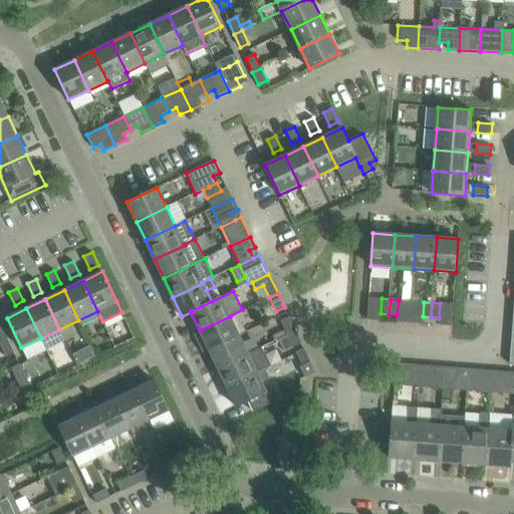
[(204,352),(209,349),(239,335),(230,316),(200,330),(194,333),(204,352)]
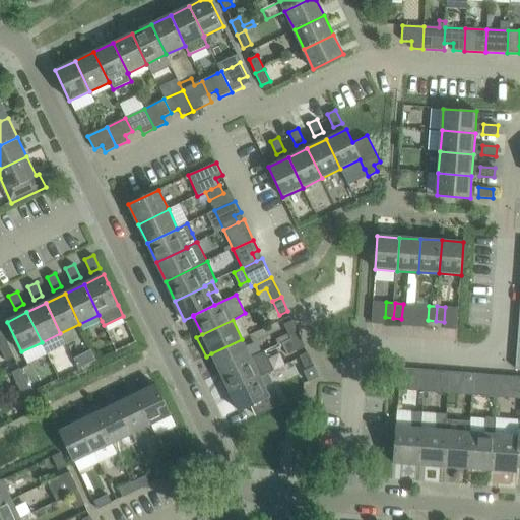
[(290,339),(300,334),(293,321),(284,325),(290,339)]
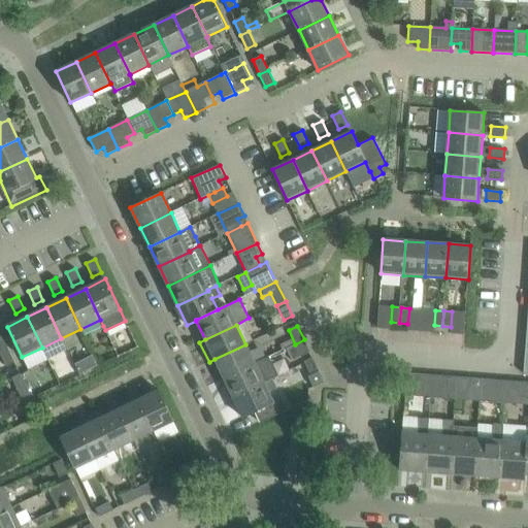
[(292,361),(310,353),(304,339),(295,344),(286,349),(292,361)]
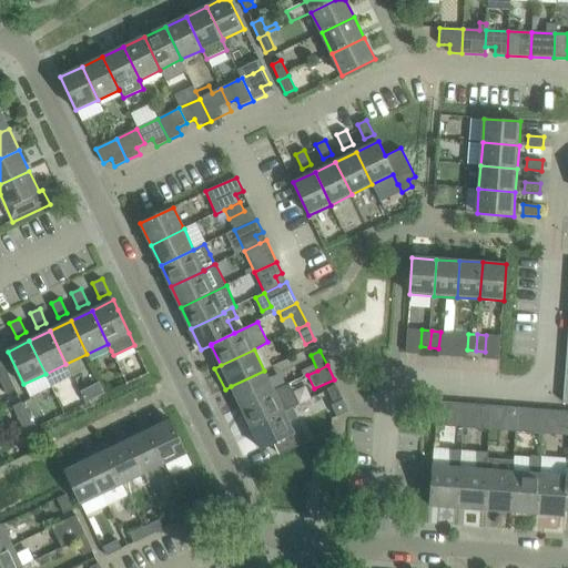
[(274,392),(274,391),(264,371),(231,386),(241,407),(274,392)]
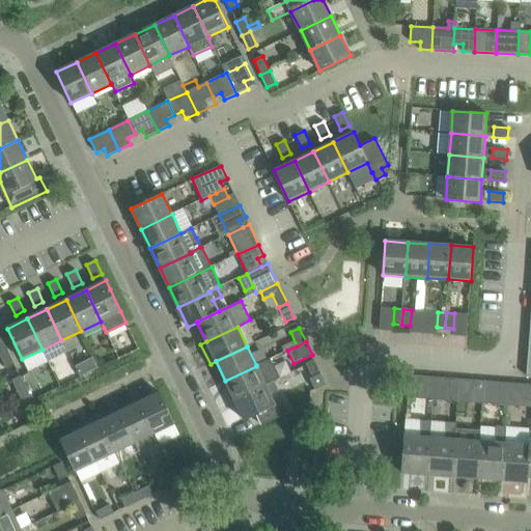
[(0,354),(0,356),(6,368),(15,364),(8,351),(0,354)]
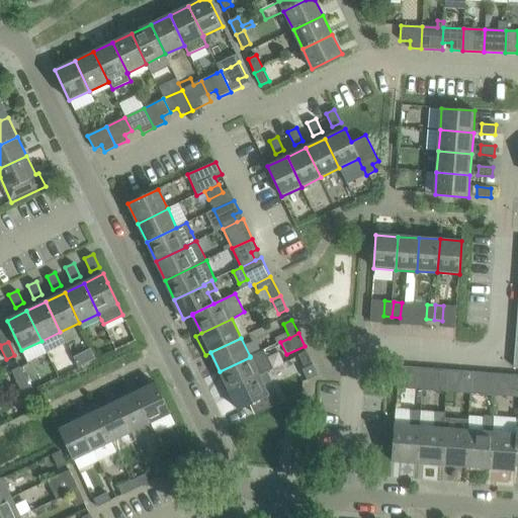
[(272,369),(263,349),(250,356),(250,357),(220,371),(229,391),(267,372),(272,369)]
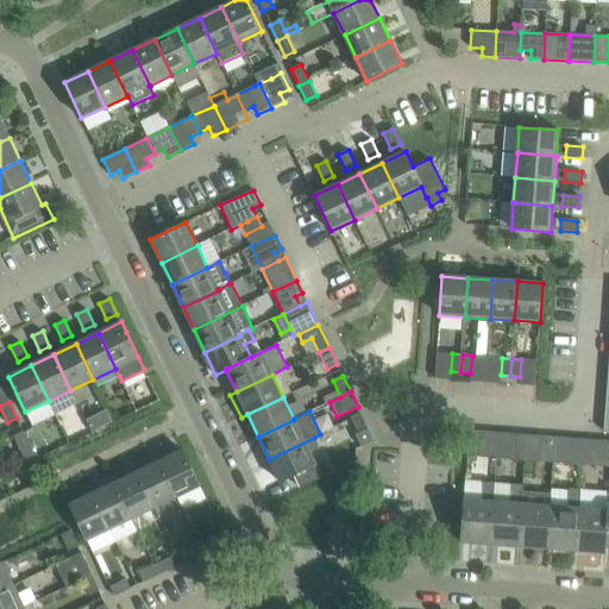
[(368,428),(360,413),(351,418),(358,433),(368,428)]
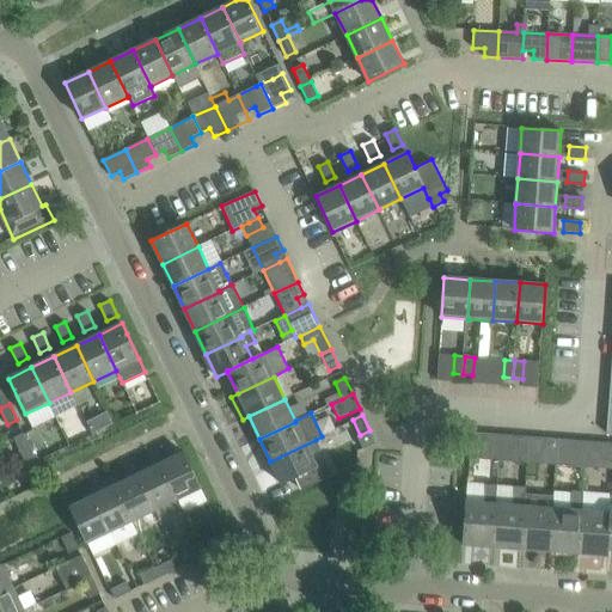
[(369,430),(360,435),(357,436),(363,450),(377,444),(369,430)]
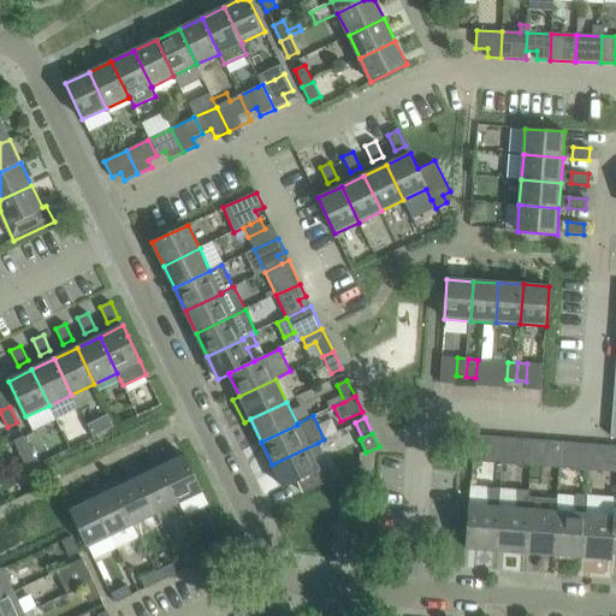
[(502,465),(504,437),(475,436),(473,462),(502,465)]
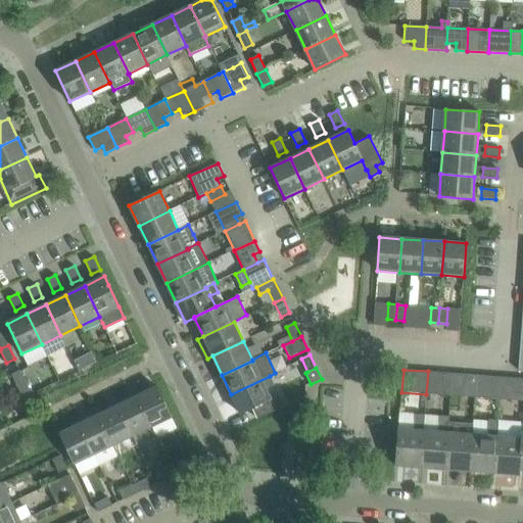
[(18,388),(27,384),(20,371),(12,375),(18,388)]
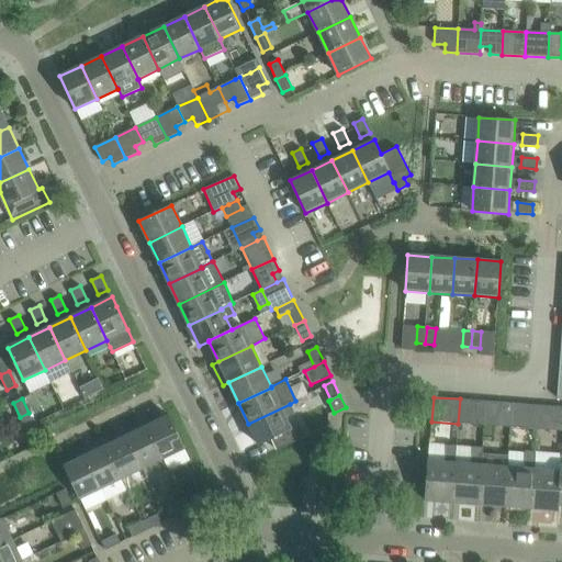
[(486,401),(470,400),(460,398),(458,424),(485,425),(486,401)]
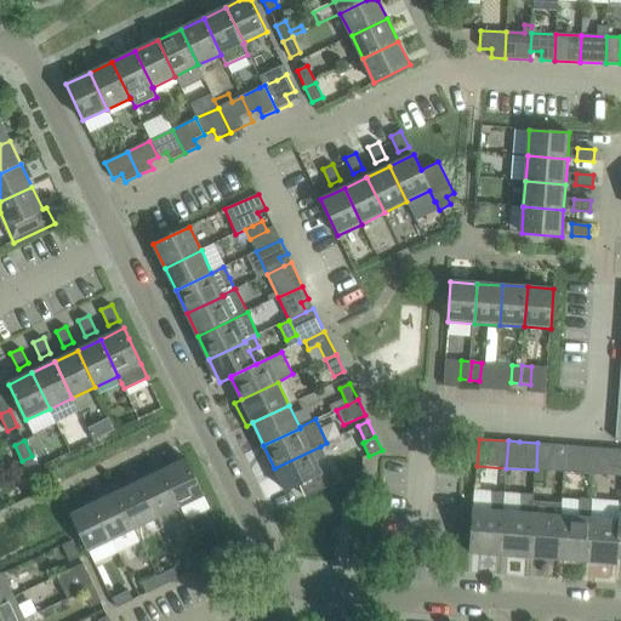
[(564,472),(567,445),(537,443),(536,469),(564,472)]
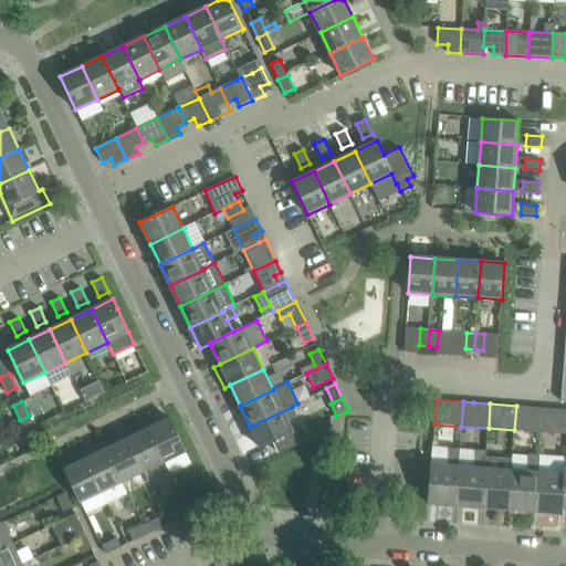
[(541,432),(543,408),(516,406),(514,430),(541,432)]
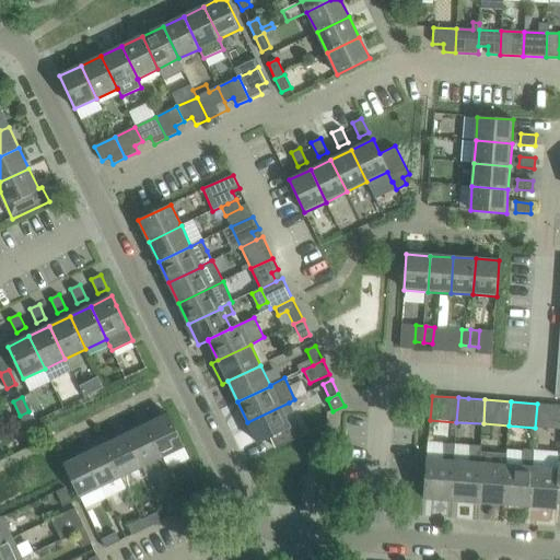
[(290,428),(284,416),(293,411),(289,403),(247,422),(258,443),(270,438),(277,450),(304,435),(299,424),(290,428)]
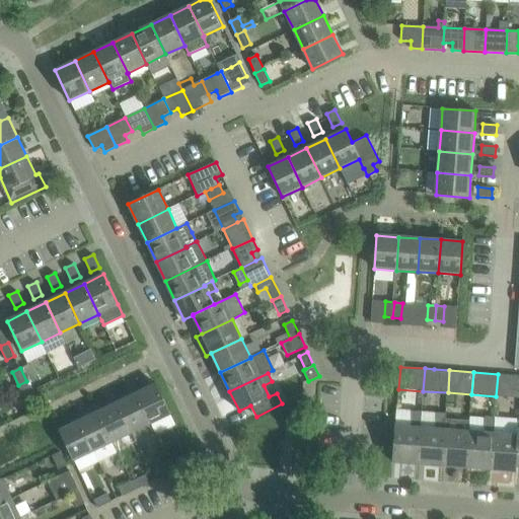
[(518,375),(498,374),(496,396),(512,397),(512,390),(518,390),(518,375)]
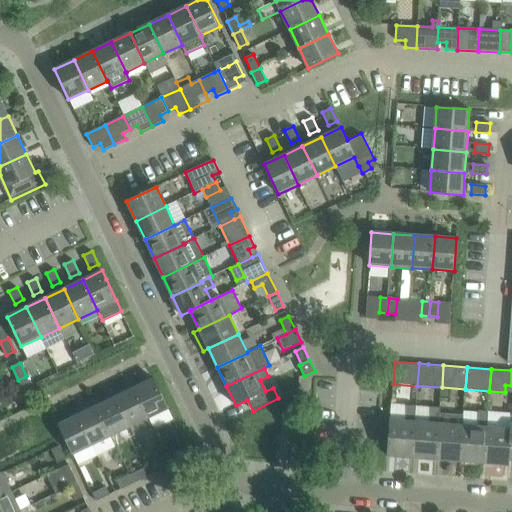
[(32,389),(30,384),(26,376),(18,380),(24,393),(32,389)]
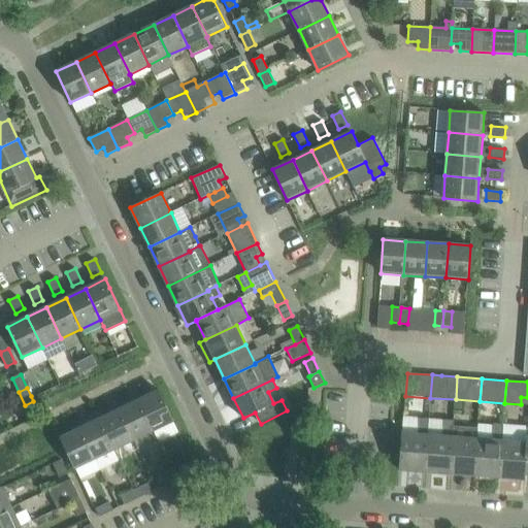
[(154,431),(173,421),(159,390),(138,400),(154,431)]
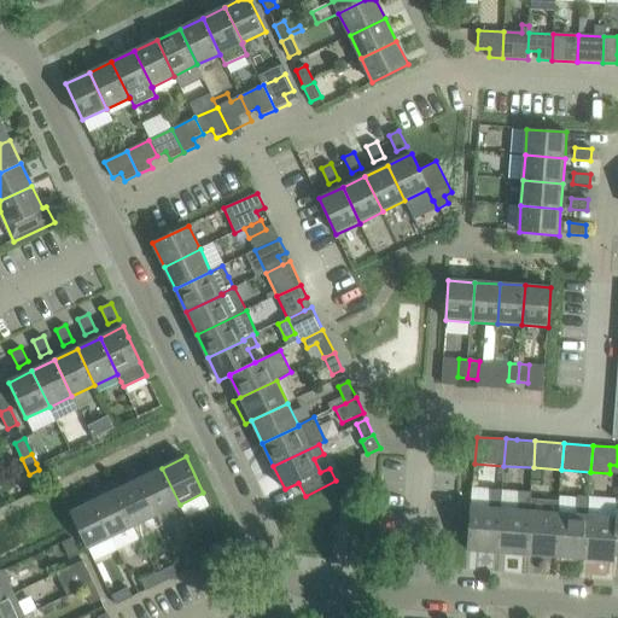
[(157,516),(180,505),(162,468),(140,479),(157,516)]
